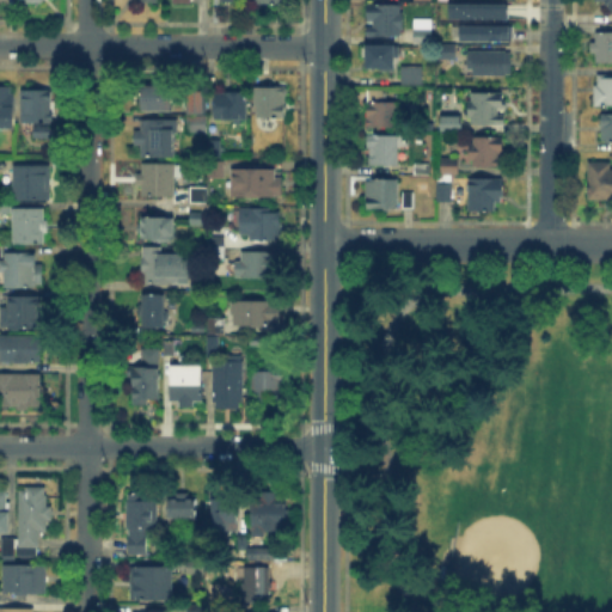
[(595,0),(611,0),(611,13),(611,7),(595,6),(595,0)]
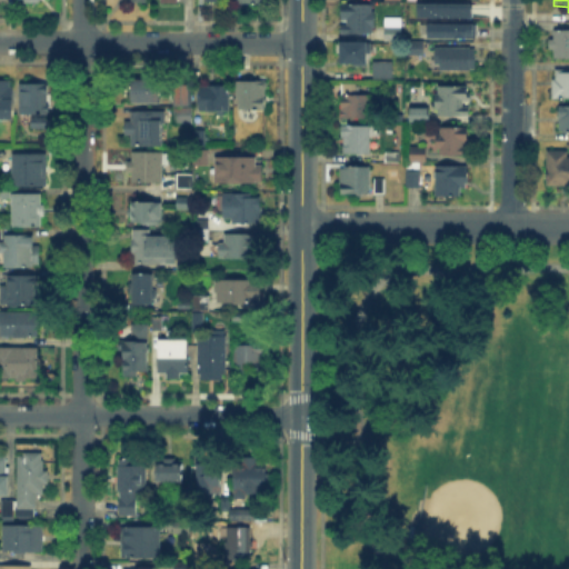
[(436,2),(475,2),(475,6),(477,6),(477,16),(436,16),(436,2)]
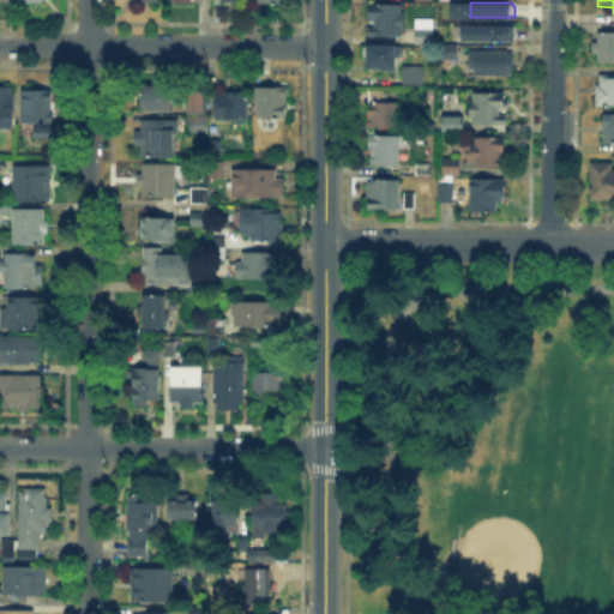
[(405,7),(404,37),(372,37),(372,7),(405,7)]
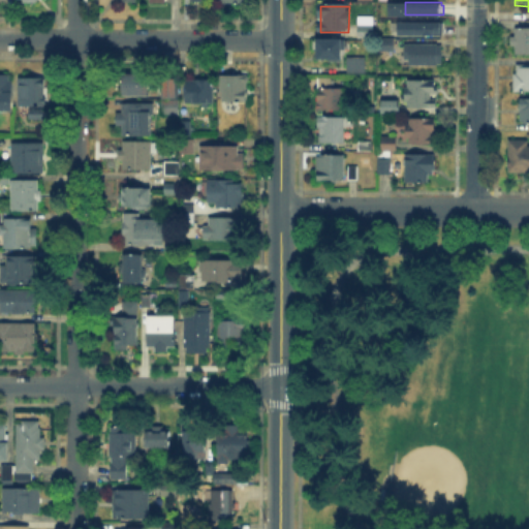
[(372,16),(372,38),(360,38),(360,16),(372,16)]
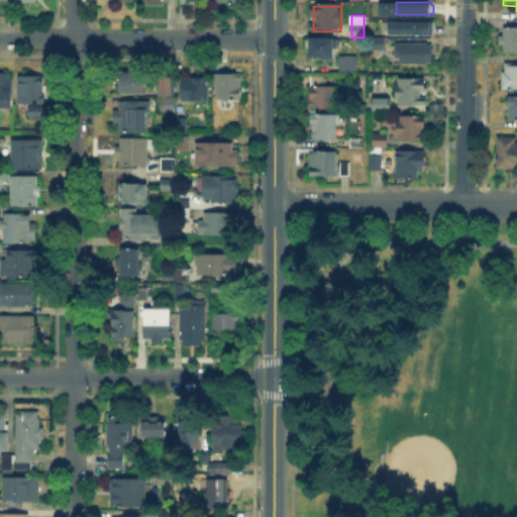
[(428,21),(428,31),(390,31),(390,20),(428,21)]
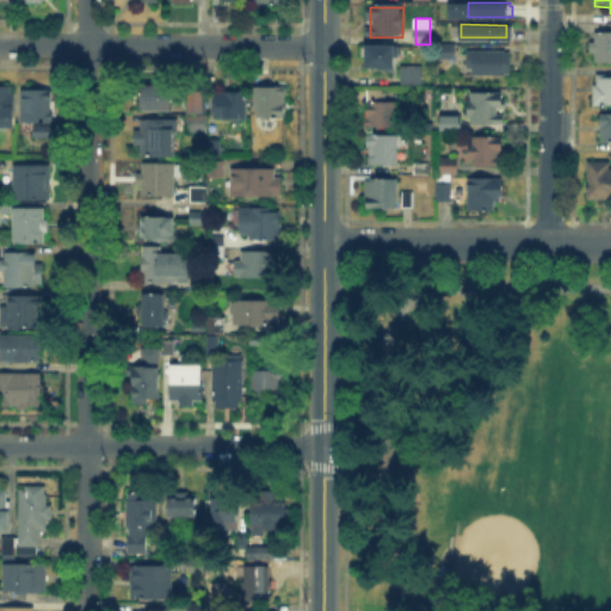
[(591,35),(610,35),(610,62),(591,62),(591,35)]
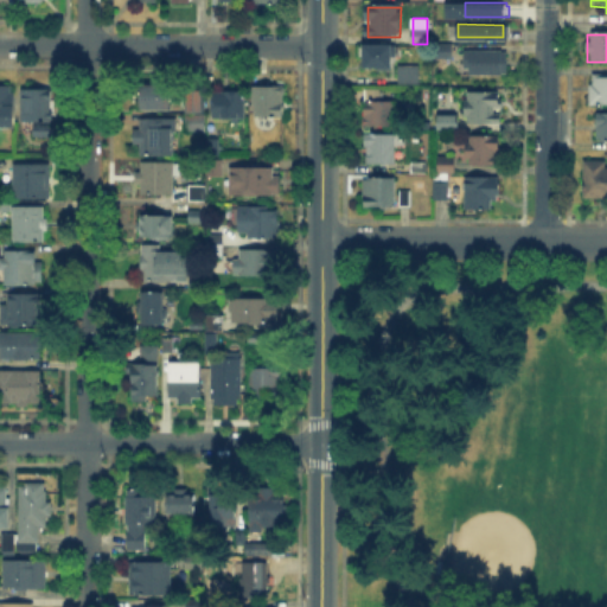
[(452,45),(452,58),(435,58),(435,45),(452,45)]
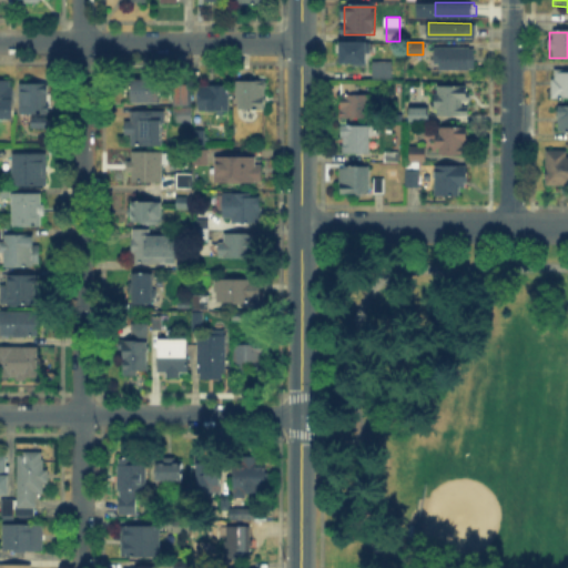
[(340,64),(340,43),(366,43),(366,64),(340,64)]
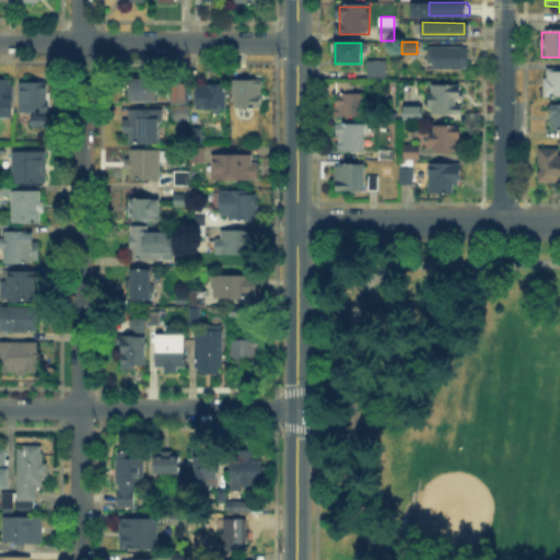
[(429,70),(429,48),(467,48),(467,70),(429,70)]
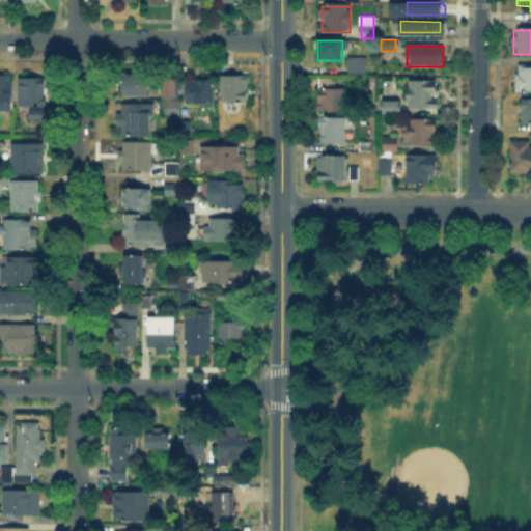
[(347,70),(347,56),(363,56),(363,70),(347,70)]
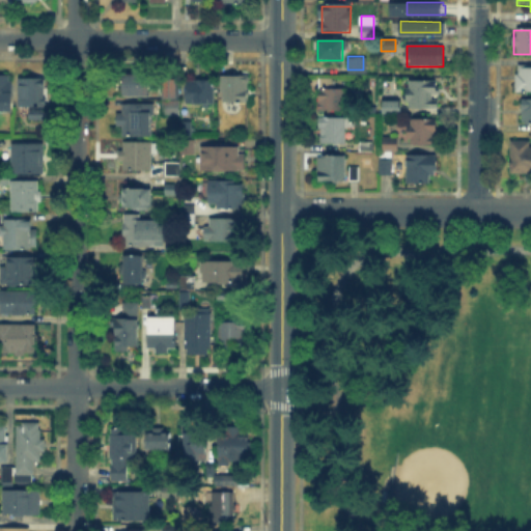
[(530,67),(530,91),(518,91),(518,67),(530,67)]
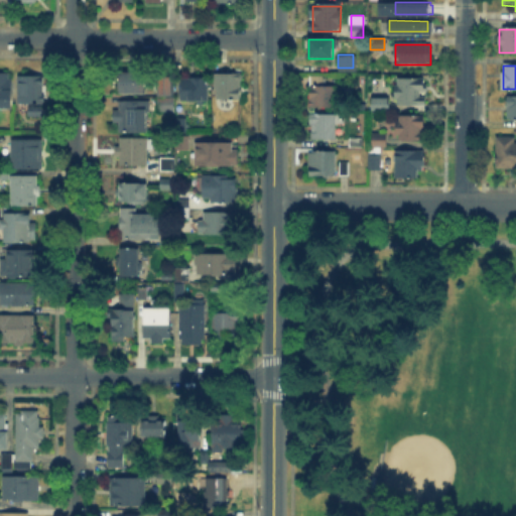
[(121,92),(121,73),(144,73),(144,92),(121,92)]
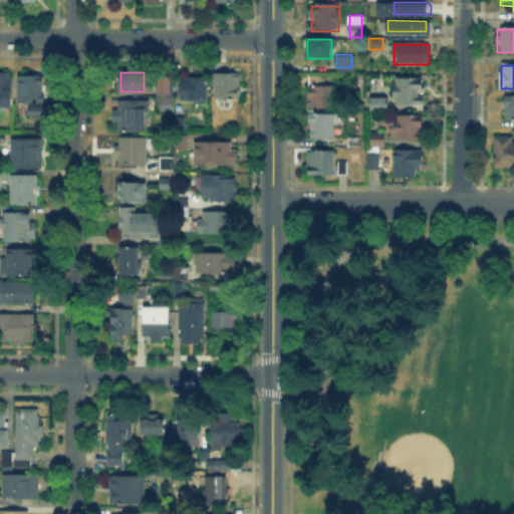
[(0,107),(0,74),(10,74),(10,107),(0,107)]
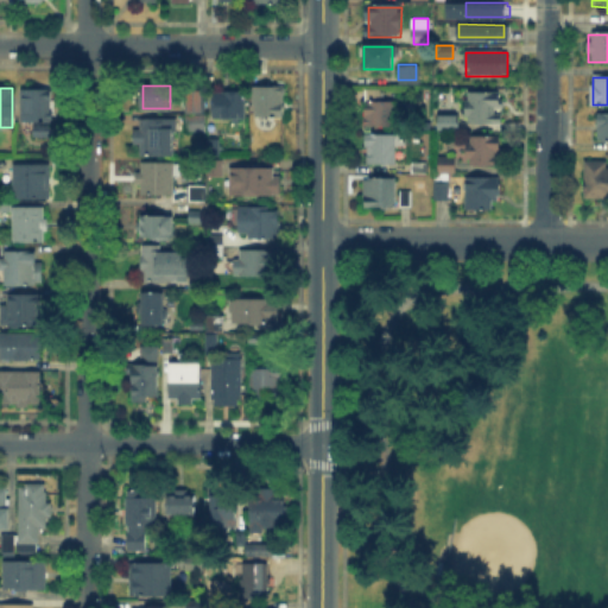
[(284,88),(284,118),(254,118),(255,88),(284,88)]
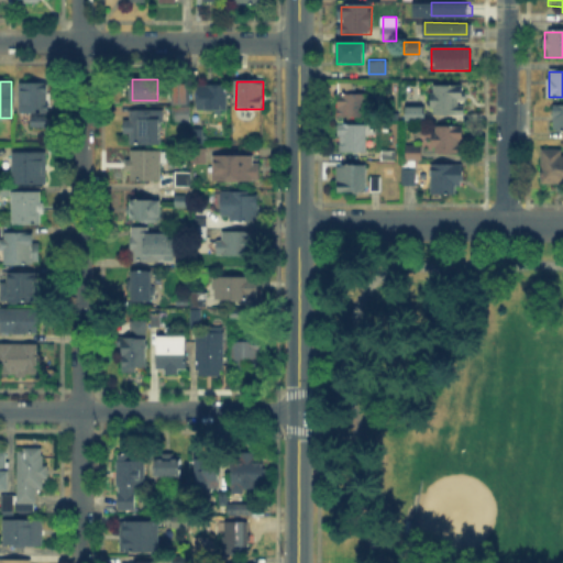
[(228,85),(228,111),(198,111),(199,85),(228,85)]
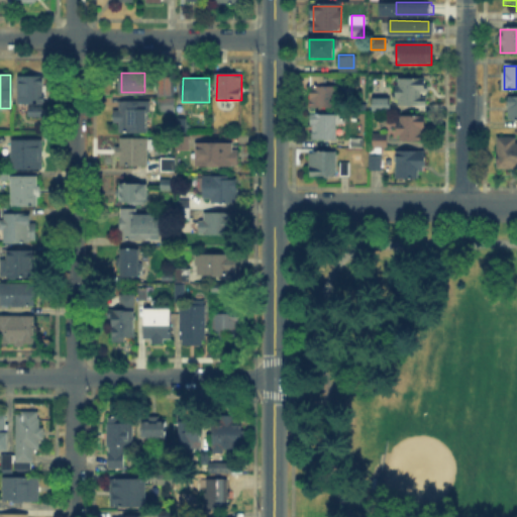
[(19,105),(19,79),(43,79),(43,118),(30,118),(30,105),(19,105)]
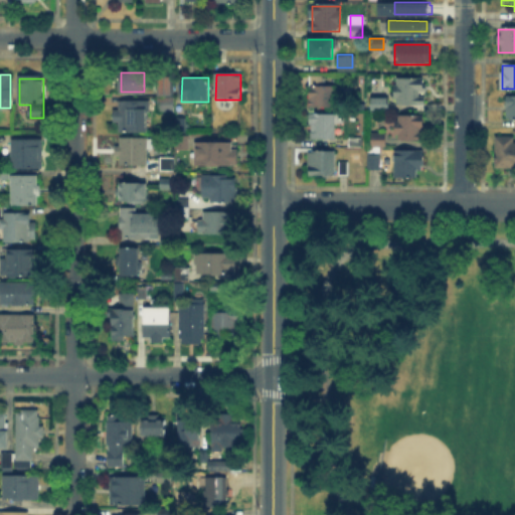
[(159,79),(174,79),(174,113),(159,113),(159,79)]
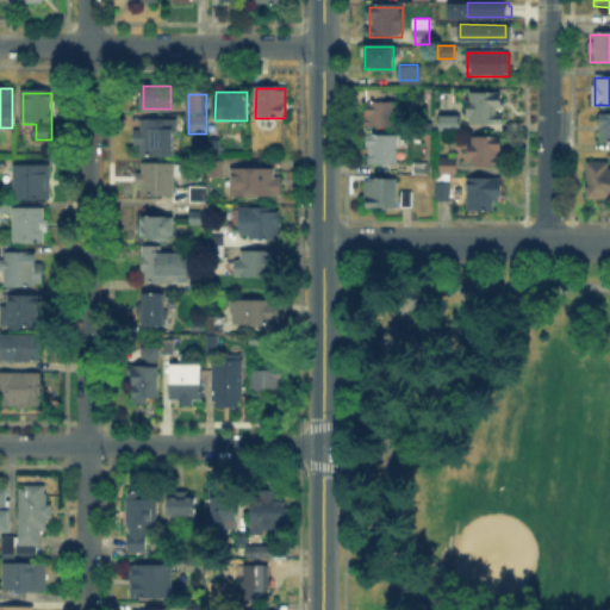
[(504,95),(503,125),(470,125),(470,95),(504,95)]
